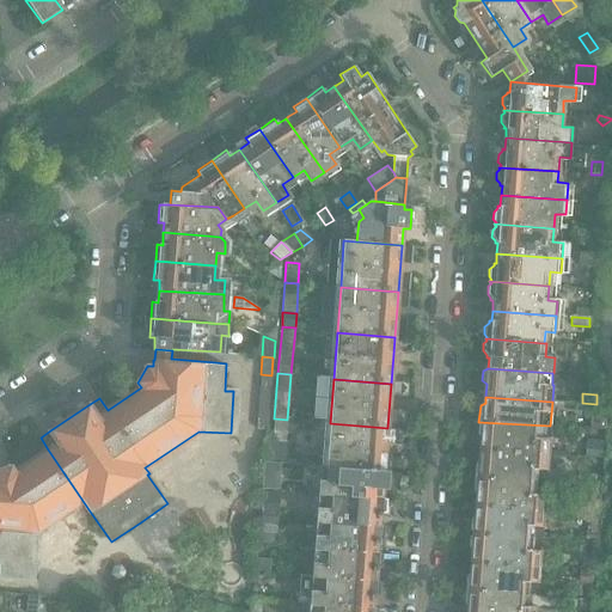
[(591,417),(589,428),(605,429),(606,417),(591,417)]
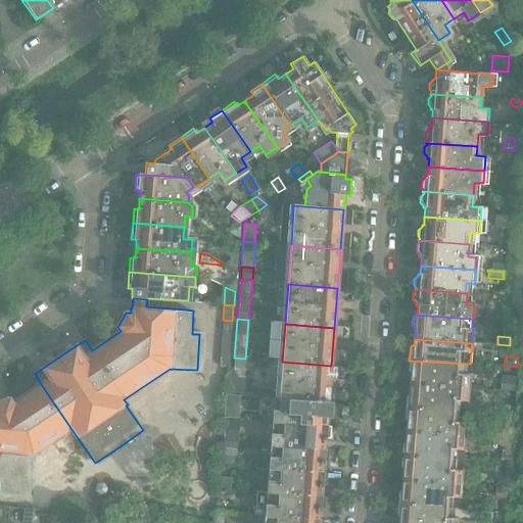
[(244,378),(245,359),(234,358),(233,369),(228,369),(227,377),(244,378)]
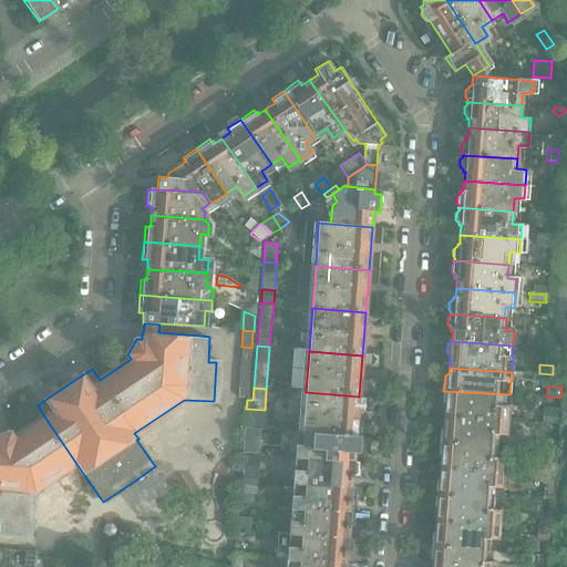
[(446,418),(507,422),(509,394),(443,391),(443,402),(447,405),(446,418)]
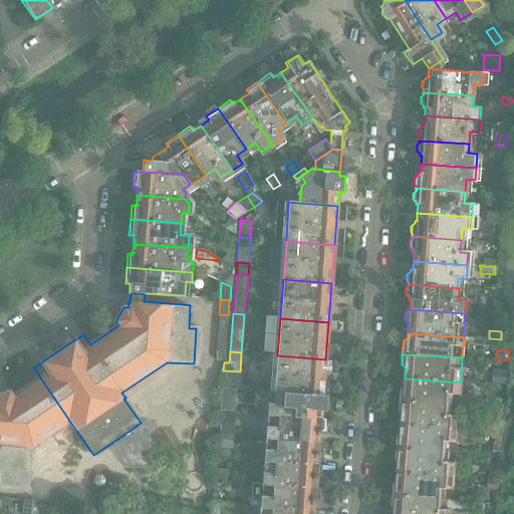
[(277,355),(275,395),(326,399),(327,382),(323,381),(324,373),(325,359),(277,355)]
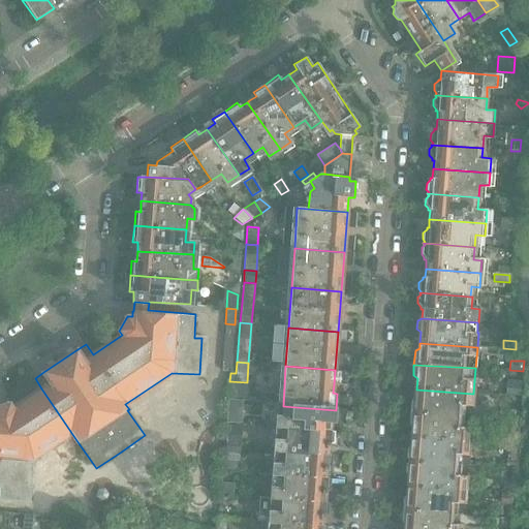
[(247,382),(229,381),(228,398),(245,399),(247,382)]
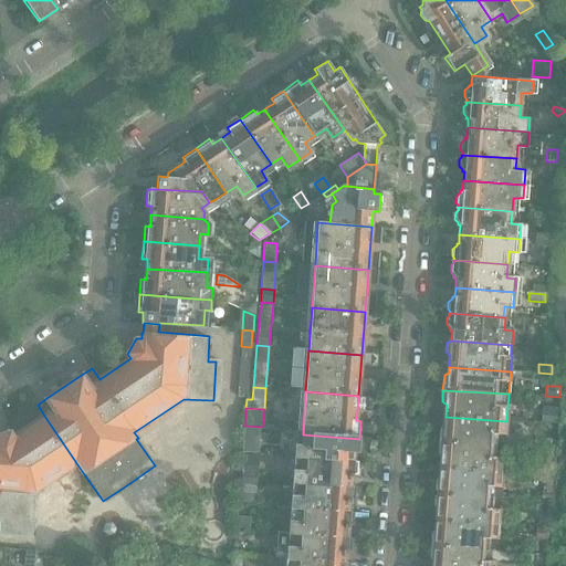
[(542,408),(541,423),(557,425),(558,410),(542,408)]
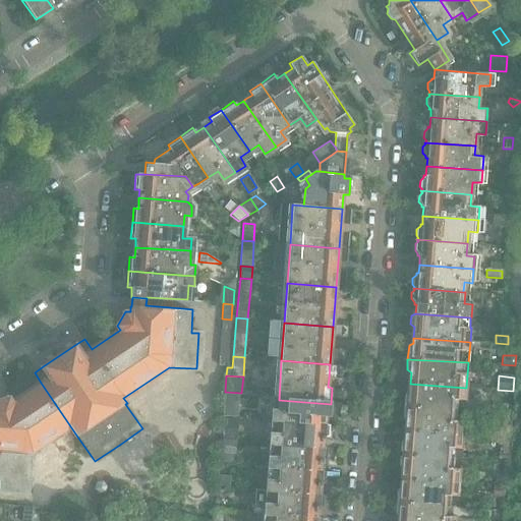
[(0,478),(3,479),(2,495),(27,496),(31,457),(71,428),(76,438),(77,437),(41,383),(12,402),(10,398),(0,400),(0,478)]
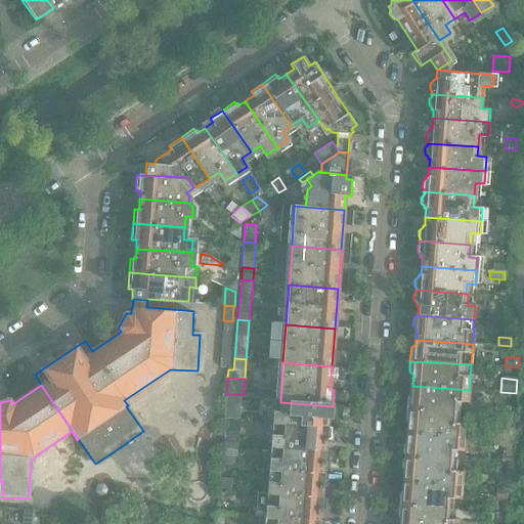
[(406,410),(455,415),(456,402),(468,403),(469,390),(412,386),(411,395),(407,397),(406,410)]
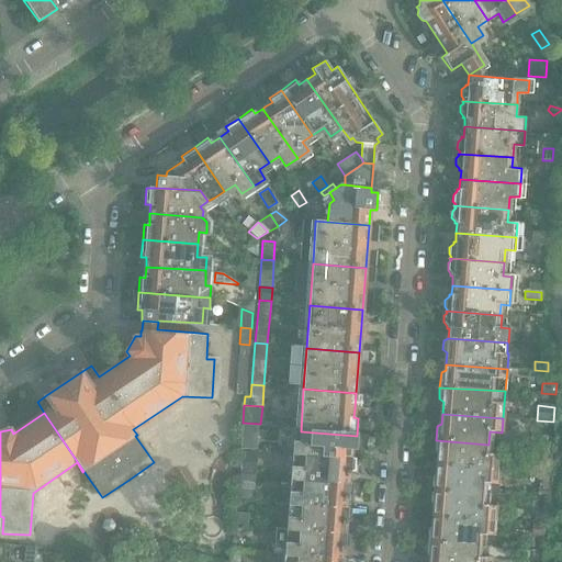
[(243,424),(242,447),(257,449),(258,425),(243,424)]
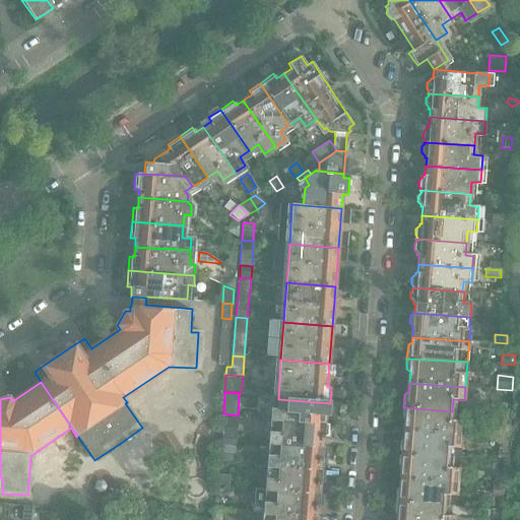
[(272,399),(271,421),(328,426),(328,425),(324,424),(325,415),(329,415),(330,403),(278,399),(278,400),(272,399)]
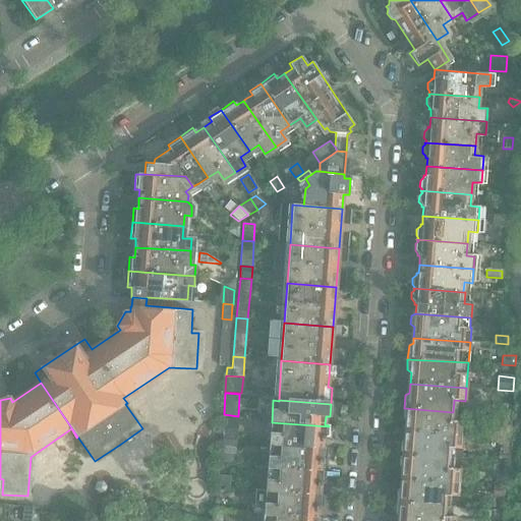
[(501,404),(500,413),(511,413),(512,405),(501,404)]
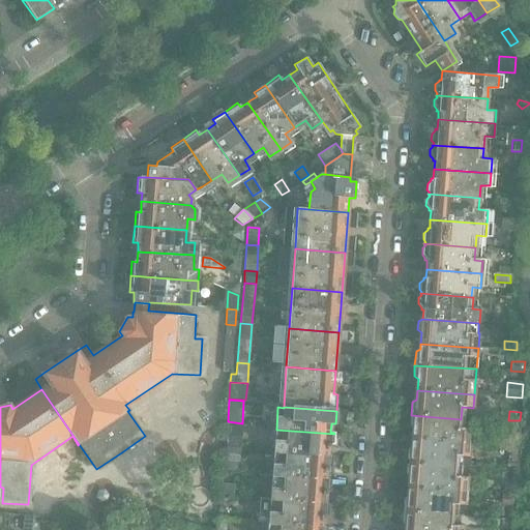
[(411,415),(410,424),(414,428),(413,439),(471,444),(471,431),(460,430),(461,419),(411,415)]
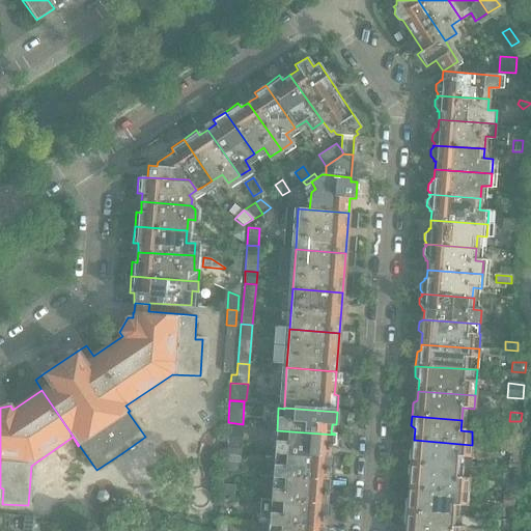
[(227,426),(226,448),(242,449),(243,427),(227,426)]
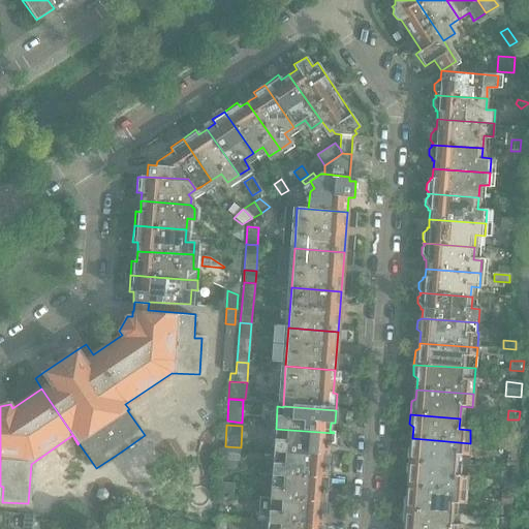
[(276,429),(274,452),(333,457),(333,456),(329,455),(329,446),(330,446),(330,443),(333,444),(334,433),(276,429)]
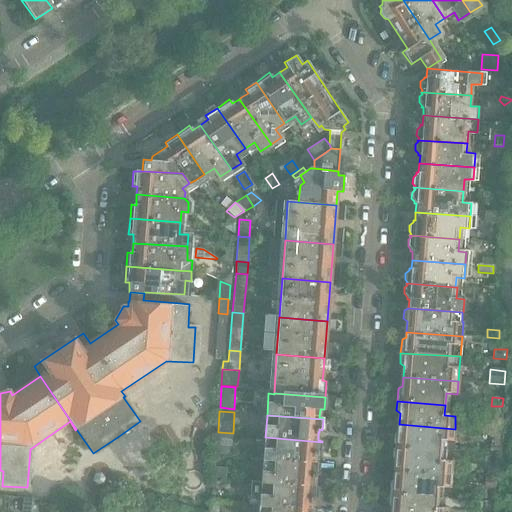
[(394,435),(394,443),(397,445),(397,447),(441,451),(453,452),(454,441),(455,429),(399,424),(398,433),(394,435)]
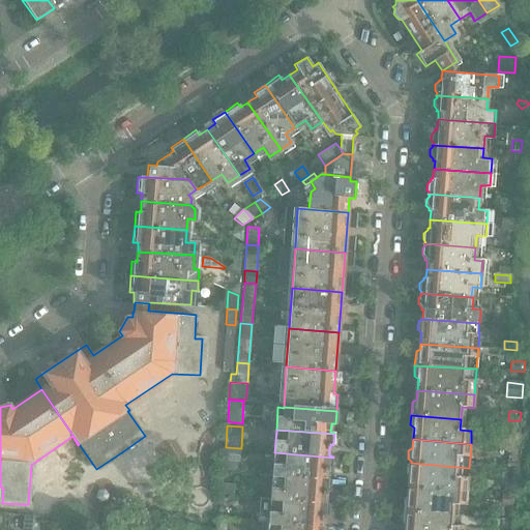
[(506,467),(516,468),(518,468),(520,445),(508,444),(506,467)]
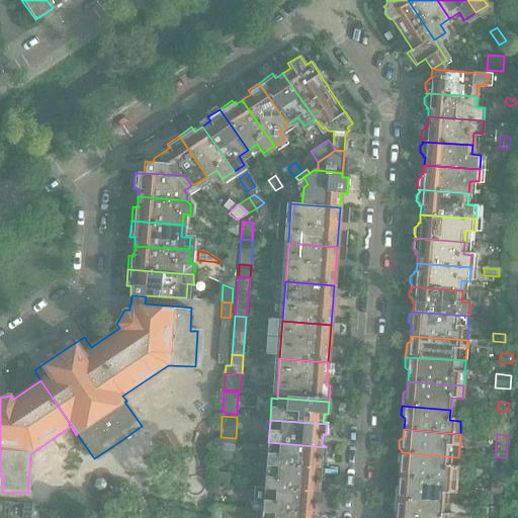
[(222,437),(220,459),(233,460),(235,439),(222,437)]
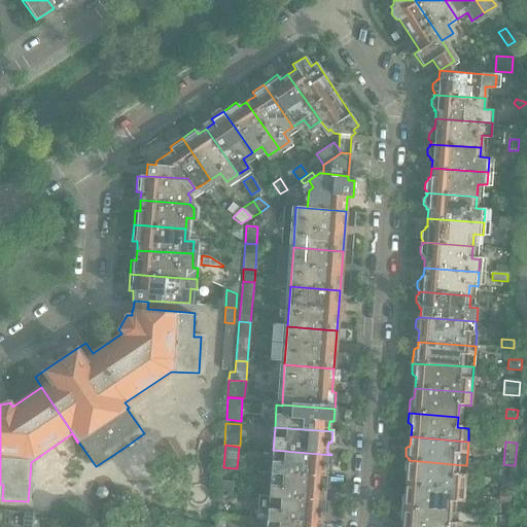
[(273,450),(271,475),(329,479),(329,478),(325,477),(325,468),(326,468),(326,465),(329,465),(330,456),(331,455),(273,450)]
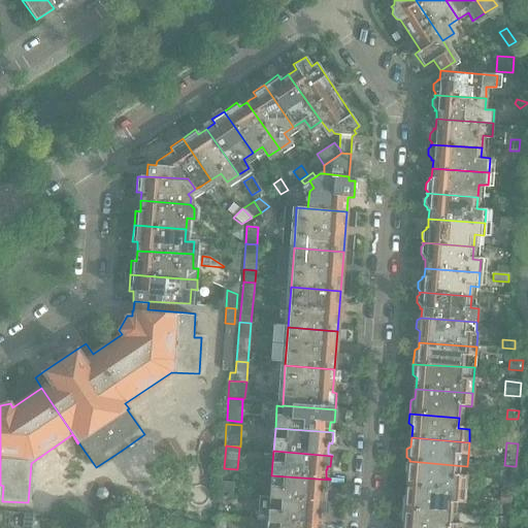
[(407,486),(465,490),(466,477),(454,476),(455,465),(409,461),(405,463),(404,471),(408,474),(407,486)]
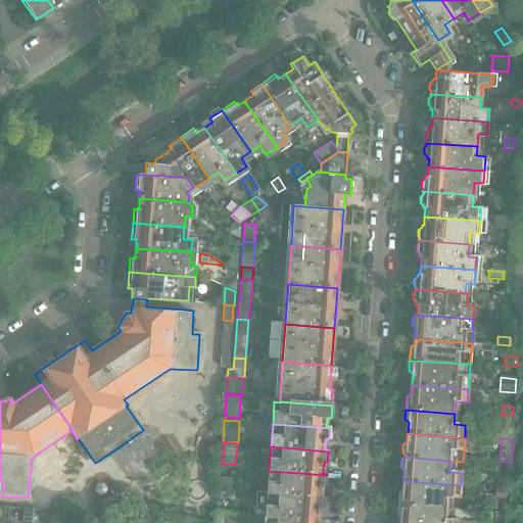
[(255,470),(253,493),(268,494),(325,498),(325,497),(321,496),(322,488),(322,485),(326,486),(326,476),(327,475),(269,471),(255,470)]
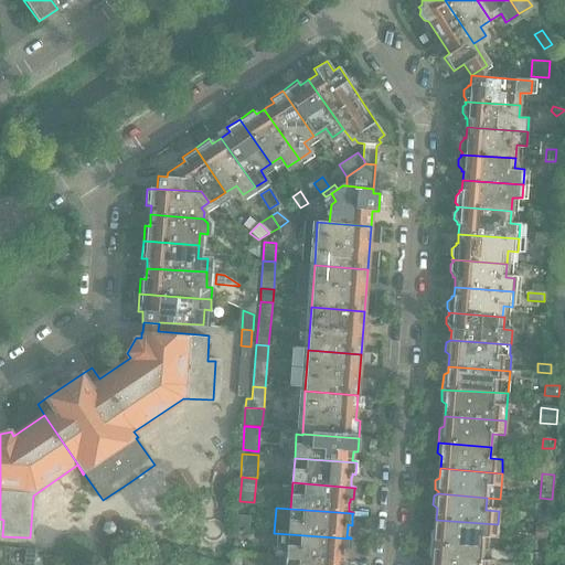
[(537,513),(536,523),(546,524),(546,514),(537,513)]
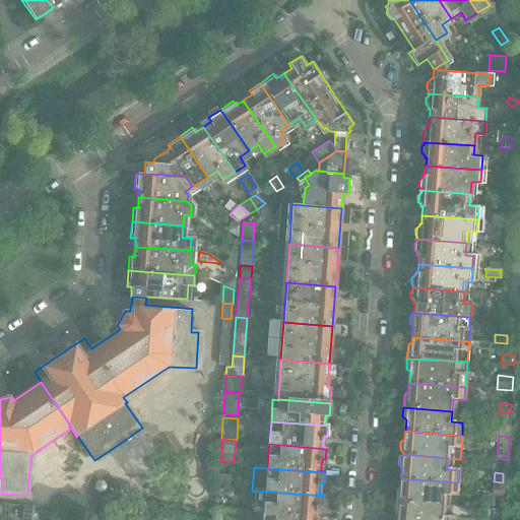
[(219,473),(219,483),(230,483),(231,473),(219,473)]
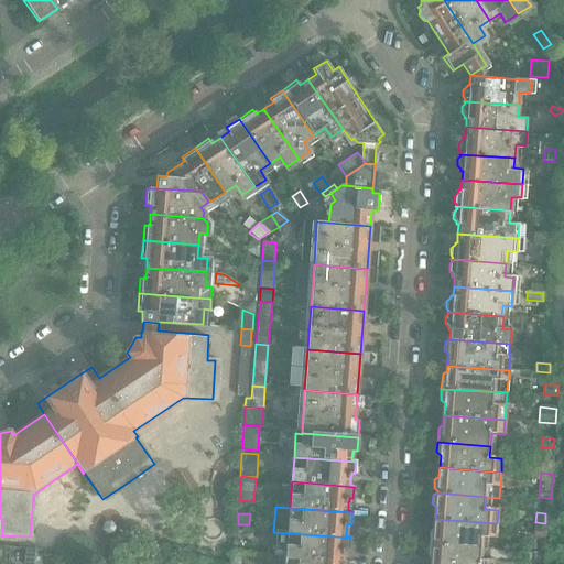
[(429,544),(481,549),(483,537),(496,538),(497,523),(435,519),(435,529),(430,531),(429,544)]
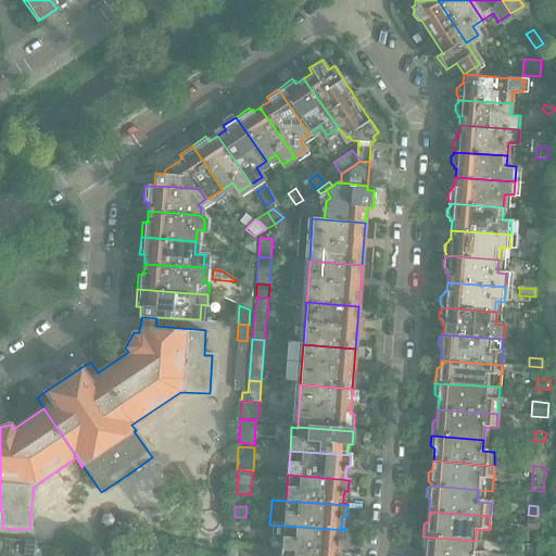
[(526,518),(525,530),(536,531),(538,519),(526,518)]
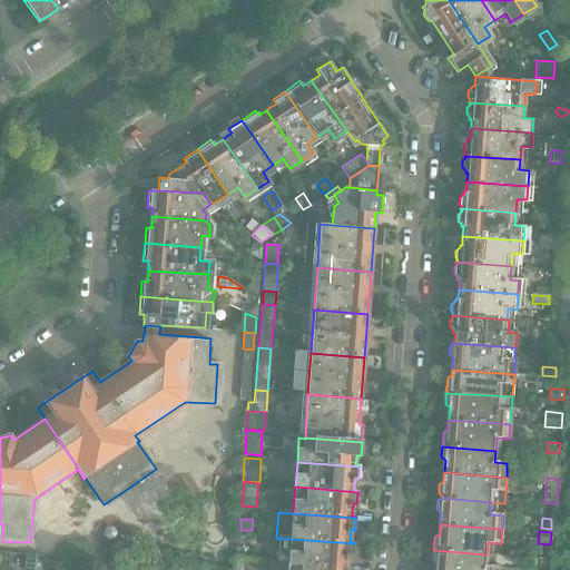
[(292,539),(290,564),(352,569),(352,568),(347,567),(349,558),(350,558),(350,554),(353,554),(354,544),(354,543),(292,539)]
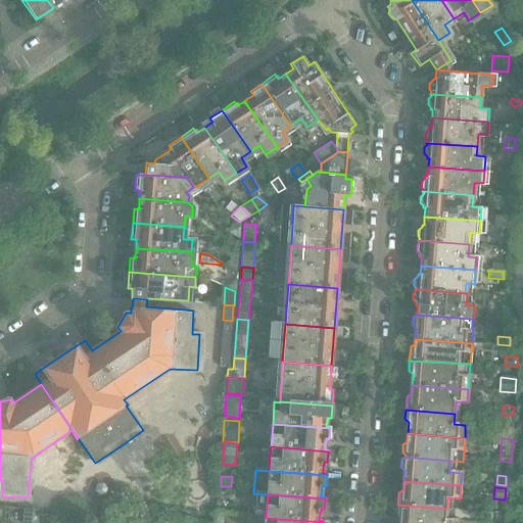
[(397,505),(397,515),(400,518),(399,522),(457,522),(458,520),(445,519),(446,509),(397,505)]
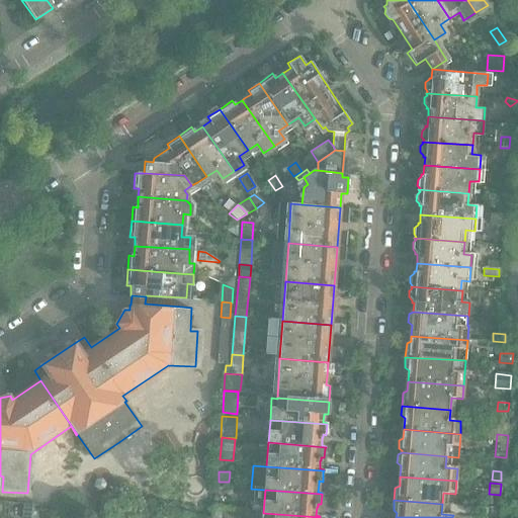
[(21,517),(30,517),(32,505),(23,504),(21,517)]
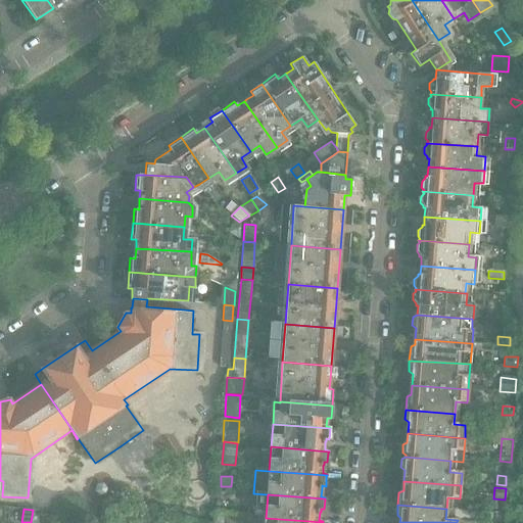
[(33,511),(32,522),(41,522),(42,511),(33,511)]
